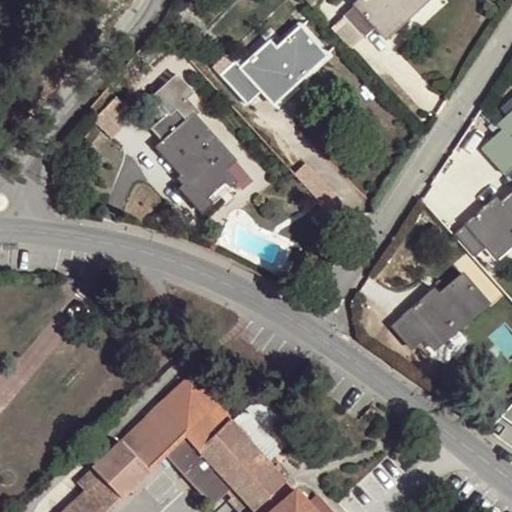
[(373,20),(380,27),(394,14),(398,18),(417,1),(418,0),(350,0),(342,7),(362,30),(373,20)]
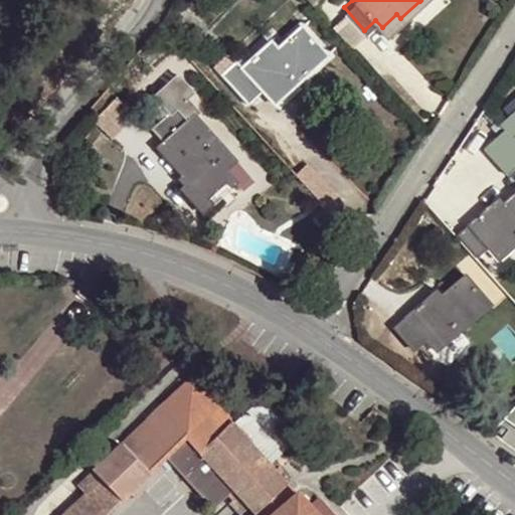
[(396,14),(382,27),(386,31),(400,18),(396,14)]
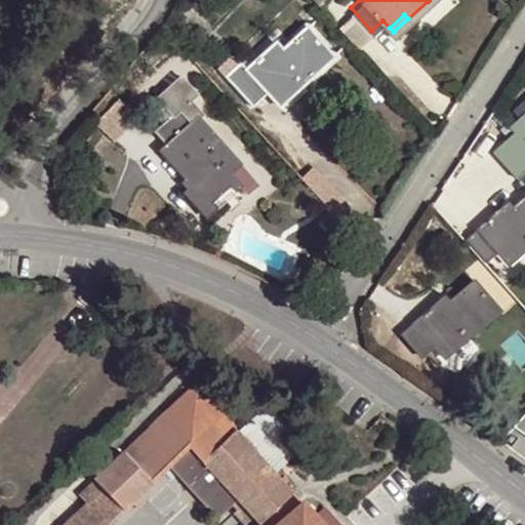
[(268,89),(275,98),(288,85),(292,89),(312,71),(331,51),(304,23),(275,50),(269,44),(245,65),(238,57),(221,73),(250,105),(268,89)]
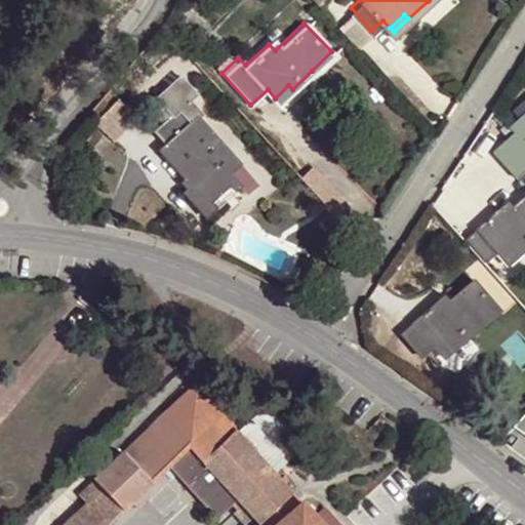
[(288,85),(275,98),(279,104),(292,89),(288,85)]
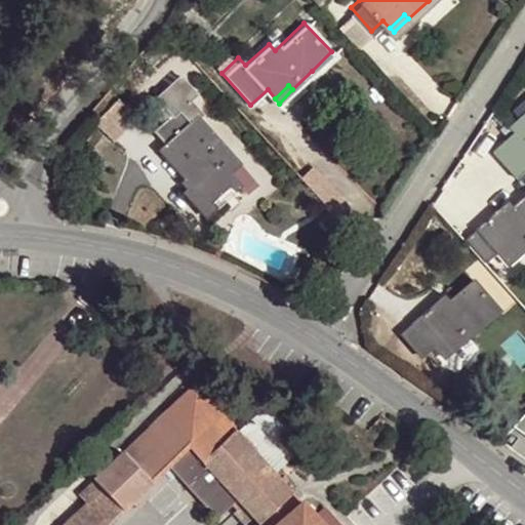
[(193,179),(188,185),(199,197),(204,193),(209,200),(236,177),(232,173),(228,169),(239,159),(198,116),(202,112),(189,96),(154,127),(168,142),(163,146),(193,179)]
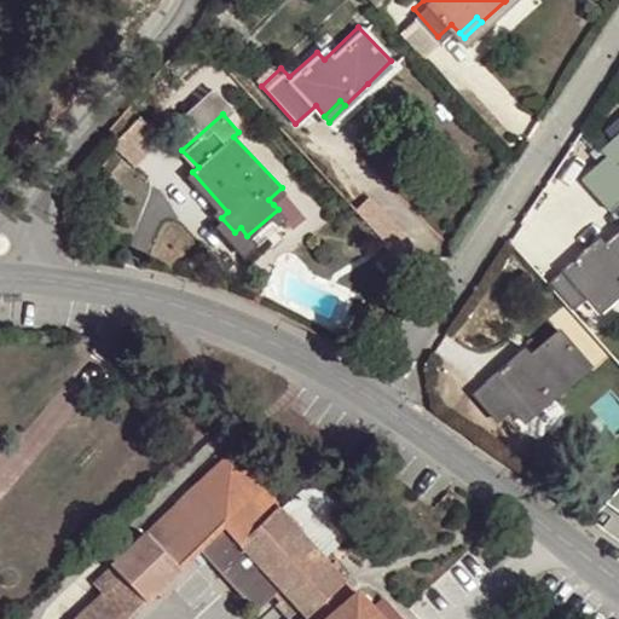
[(618,127),(601,143),(618,162),(618,161),(618,127)]
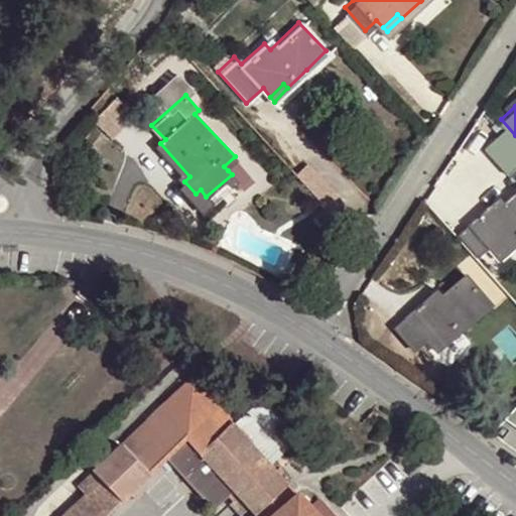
[(196,194),(184,181),(178,187),(204,214),(238,181),(232,174),(206,197),(201,189),(196,194)]
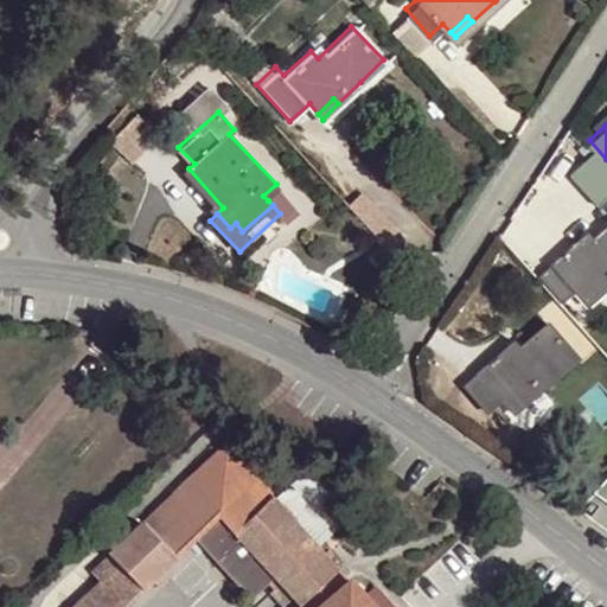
[(561,253),(540,270),(564,299),(579,288),(589,300),(606,283),(606,221),(587,238),(582,234),(561,253)]
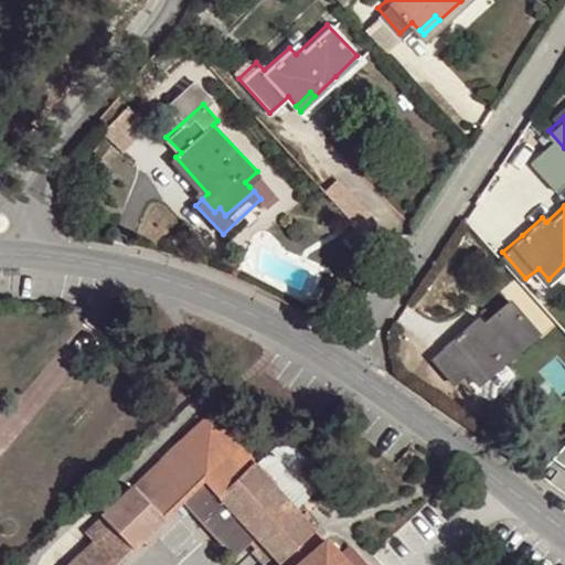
[(477,318),(435,353),(455,379),(469,368),(481,382),(541,330),(512,298),(481,324),(477,318)]
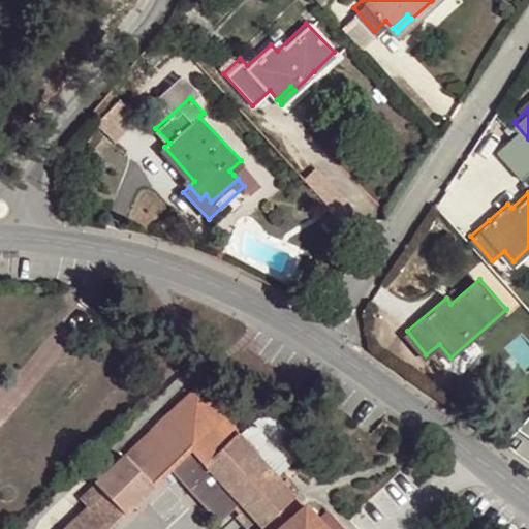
[(265,527),(298,497),(287,485),(280,477),(243,435),(199,387),(84,498),(91,505),(67,528),(114,528),(176,471),(222,521),(236,508),(243,502),(249,514),(258,520),(265,527)]
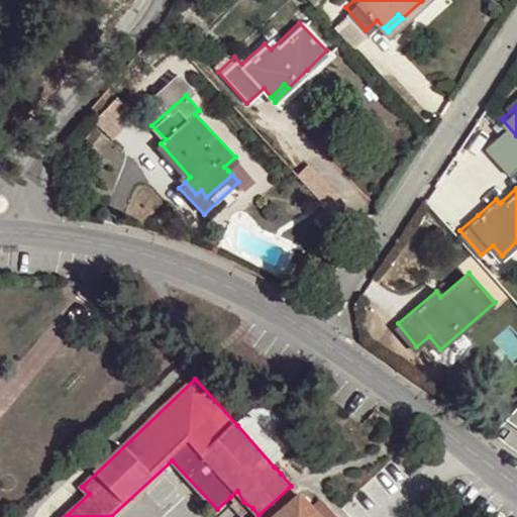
[(250,406),(237,425),(274,467),(299,438),(269,406),(250,406)]
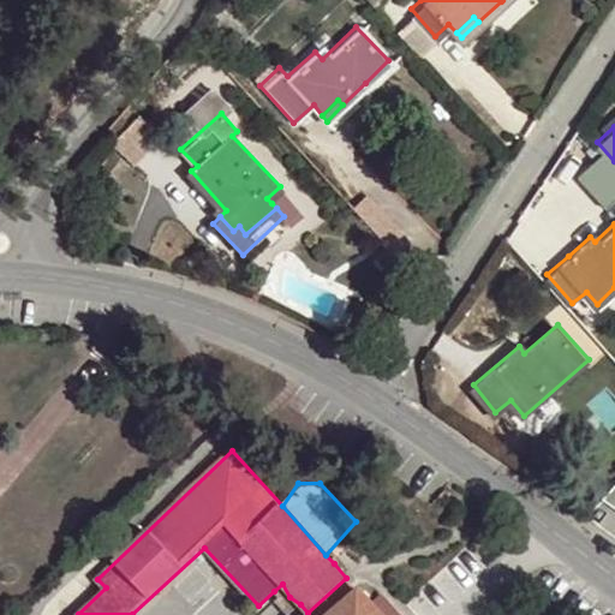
[(338,614),(363,592),(346,578),(308,613),(310,614),(338,614)]
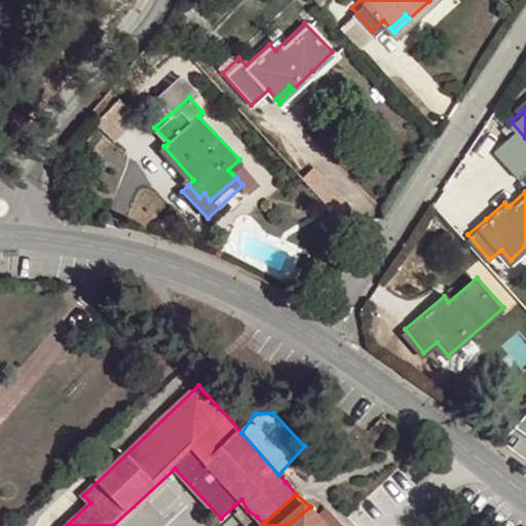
[(231,512),(238,520),(248,511),(241,499),(234,505),(234,509),(231,512)]
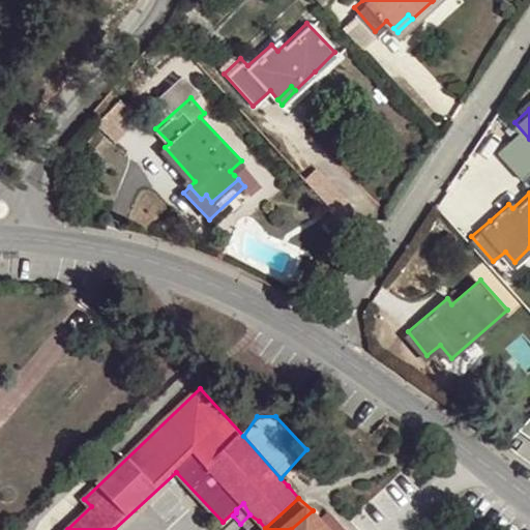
[(313,510),(291,529),(331,529),(322,520),(313,510)]
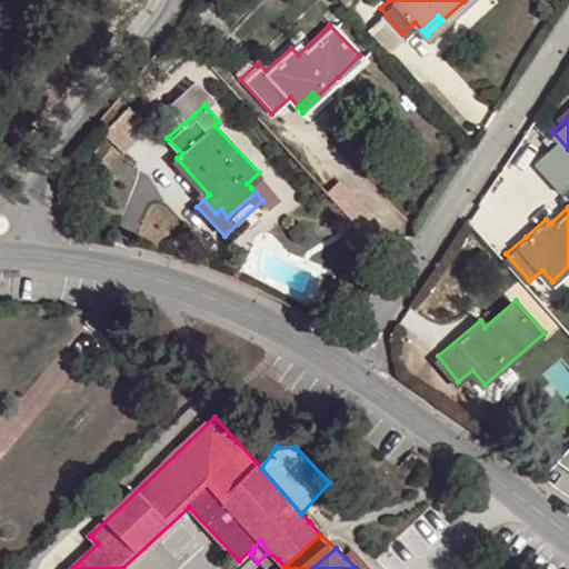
[(352,550),(346,558),(356,568),(376,568),(360,552),(352,550)]
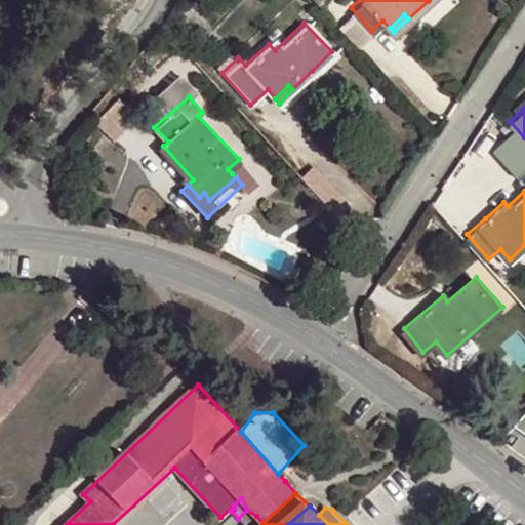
[(242,523),(256,516),(247,510),(238,519),(242,523)]
